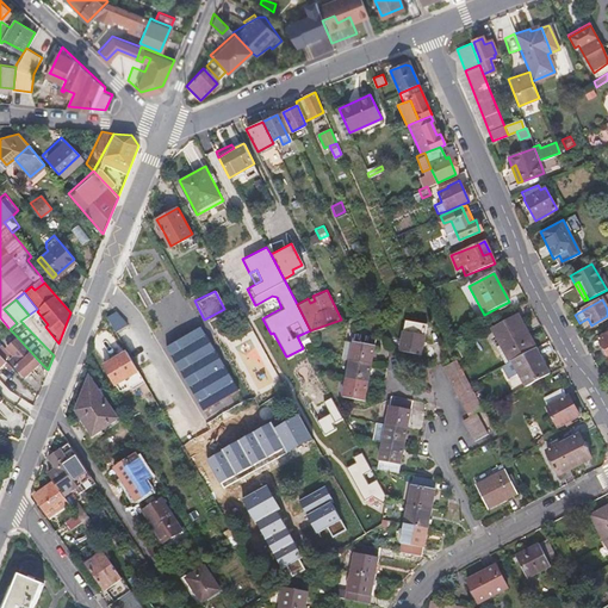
[(126,323),(113,309),(104,315),(115,330),(126,323)]
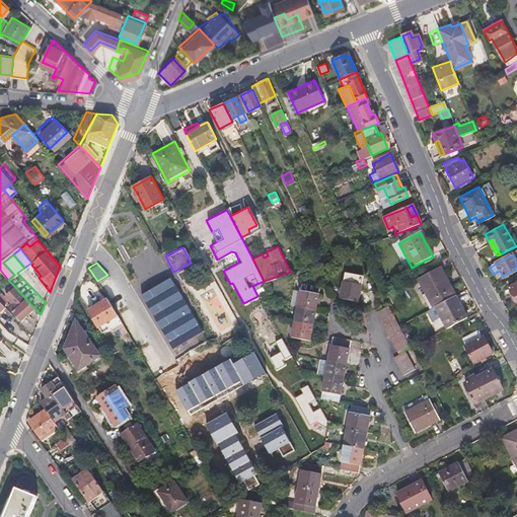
[(434,307),(454,296),(439,269),(419,280),(434,307)]
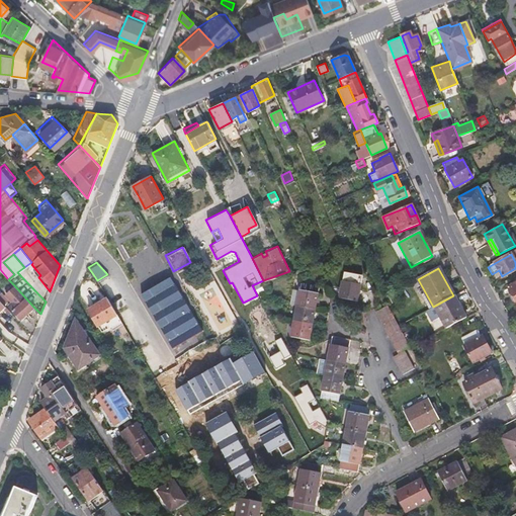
[(359,273),(342,269),(337,294),(355,297),(359,273)]
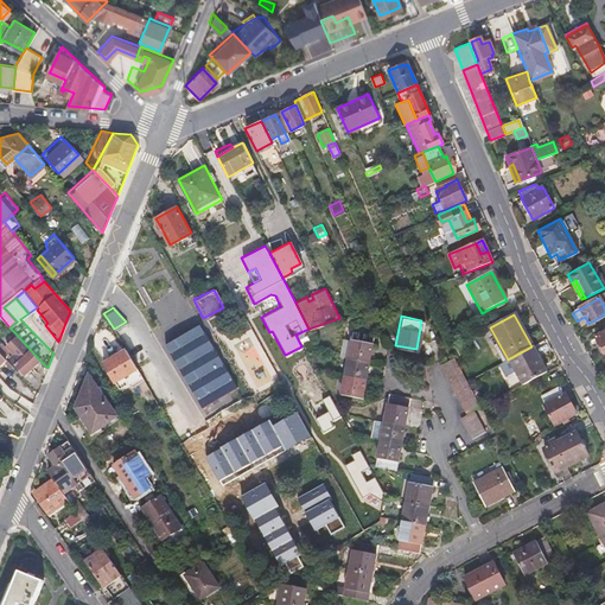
[(193,328),(190,329),(193,337),(203,331),(199,324),(193,328)]
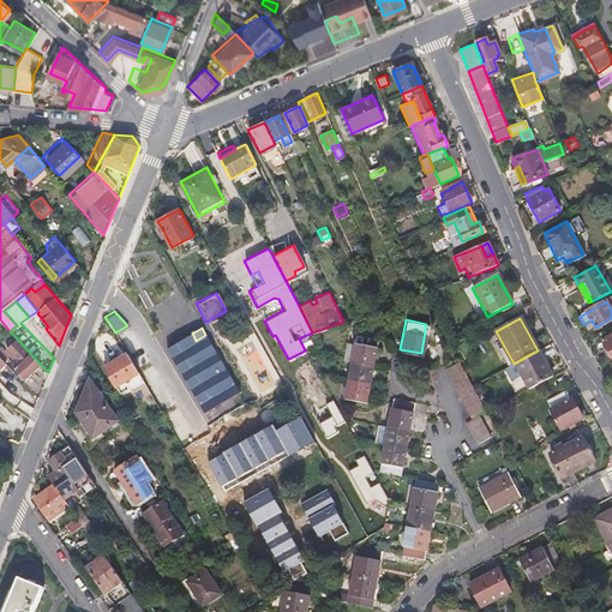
[(166,348),(202,412),(215,405),(238,391),(205,335),(196,341),(192,333),(166,348)]
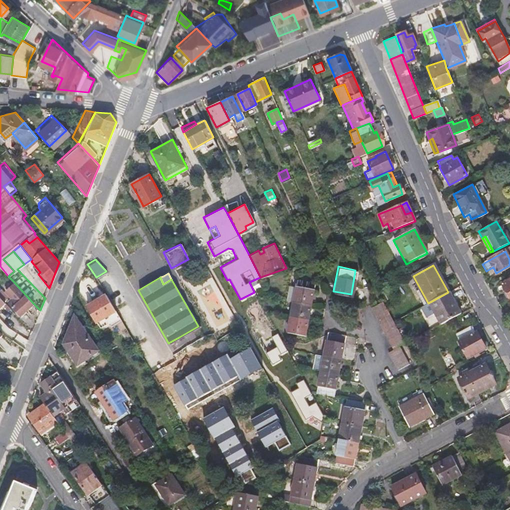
[(288,284),(286,299),(292,300),(310,304),(314,281),(296,278),(295,285),(288,284)]
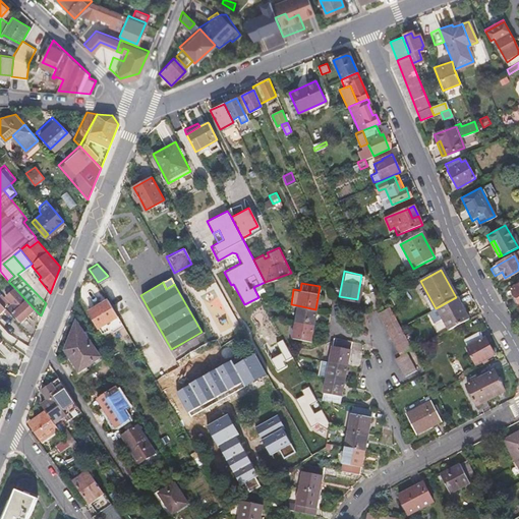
[(34,308),(14,287),(5,295),(12,303),(7,307),(20,322),(34,308)]
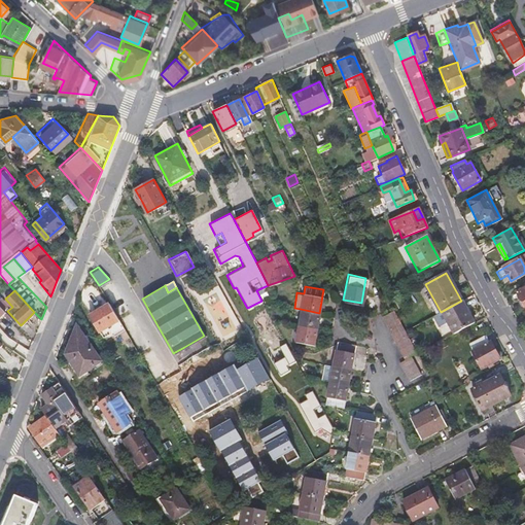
[(8,306),(1,299),(0,300),(0,306),(3,310),(8,306)]
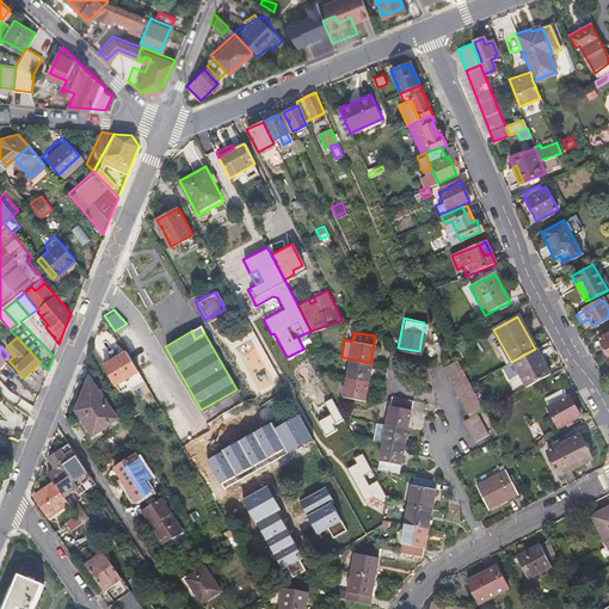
[(527,388),(549,376),(535,349),(511,362),(500,369),(506,380),(518,374),(527,388)]
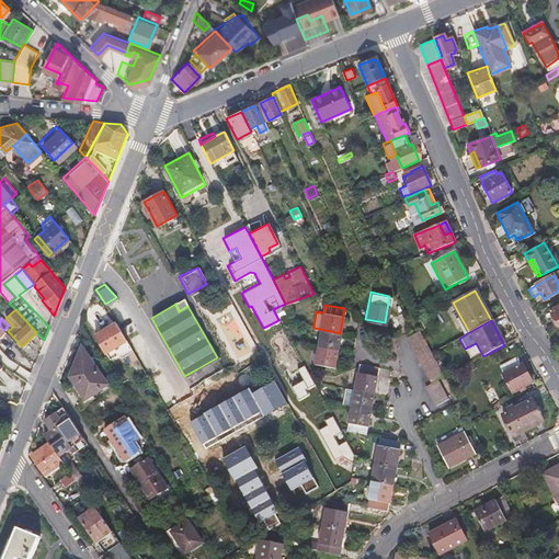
[(128,344),(117,326),(97,338),(107,357),(128,344)]
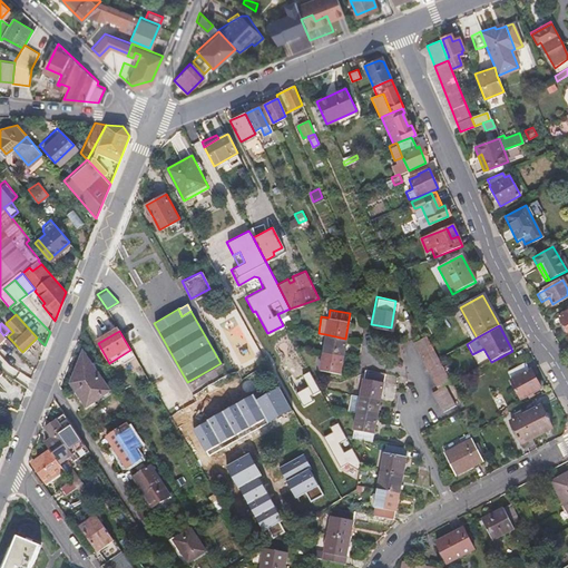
[(438,360),(424,333),(411,340),(437,387),(449,379),(438,360)]
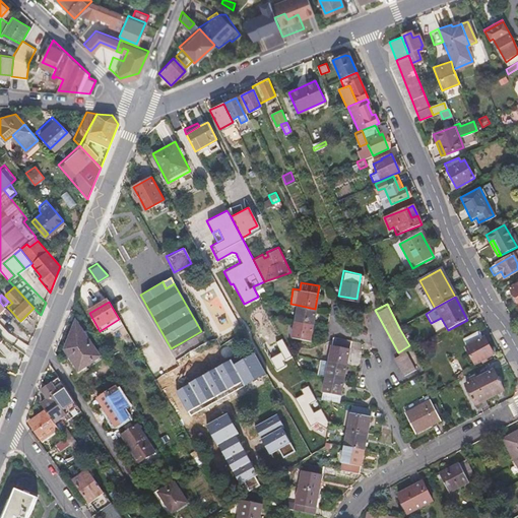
[(297,305),(294,321),(312,324),(315,309),(297,305)]
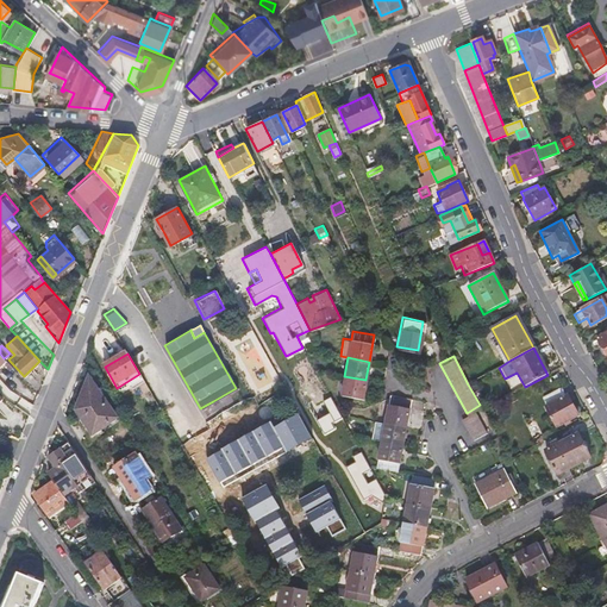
[(342,387),(340,394),(362,399),(365,380),(344,376),(344,377),(342,387)]
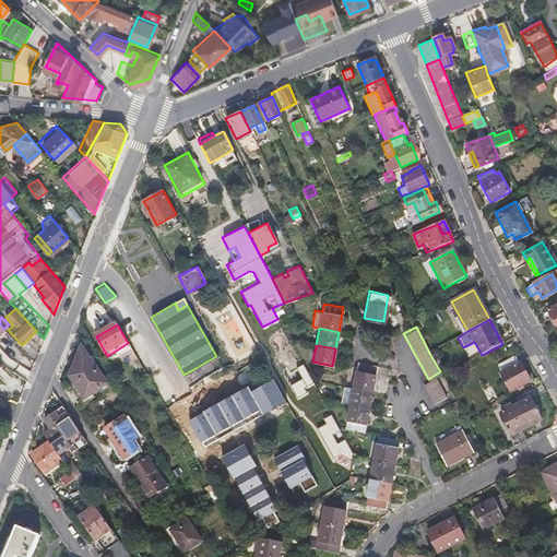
[(74,366),(92,395),(108,386),(83,346),(74,366)]
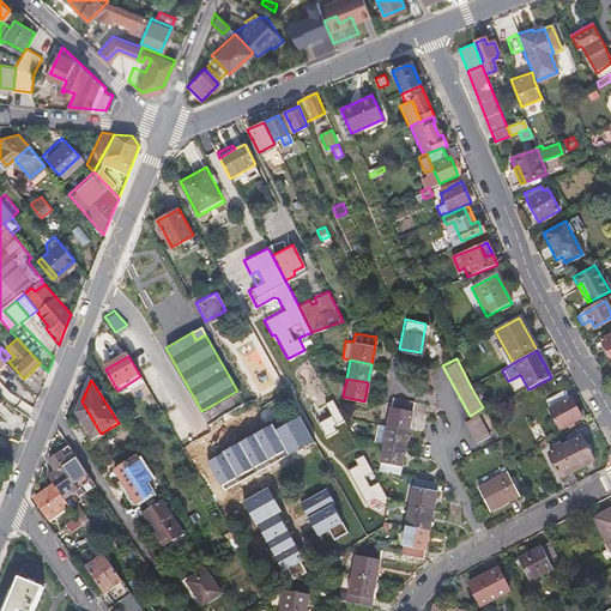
[(566,389),(546,399),(552,410),(551,410),(562,429),(572,424),(574,427),(579,423),(578,421),(582,417),(572,398),(570,399),(566,389)]
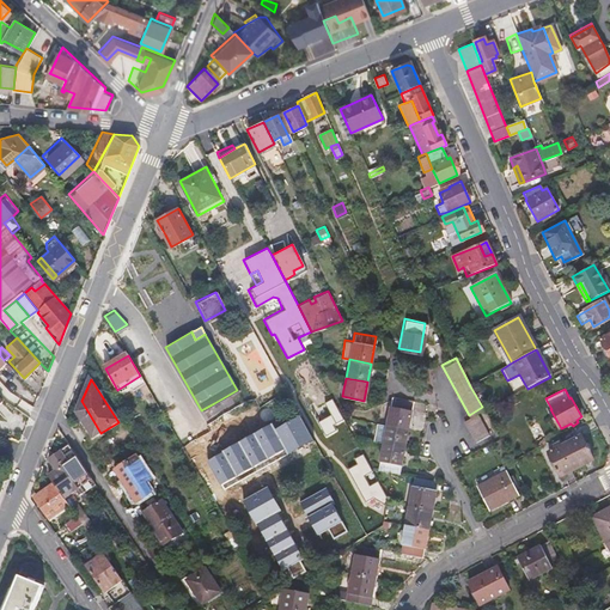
[(158,404),(151,392),(142,397),(150,410),(158,404)]
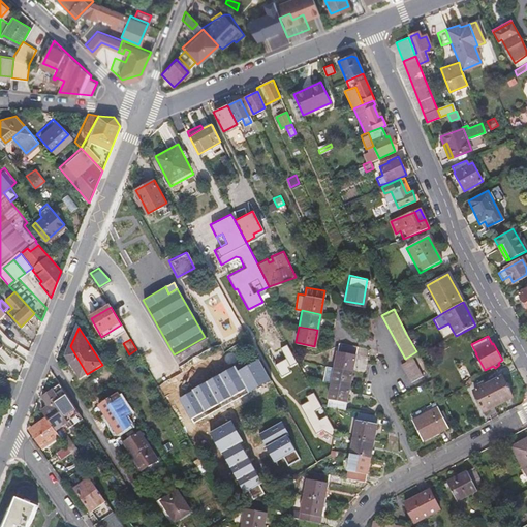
[(337,341),(333,365),(351,369),(355,344),(337,341)]
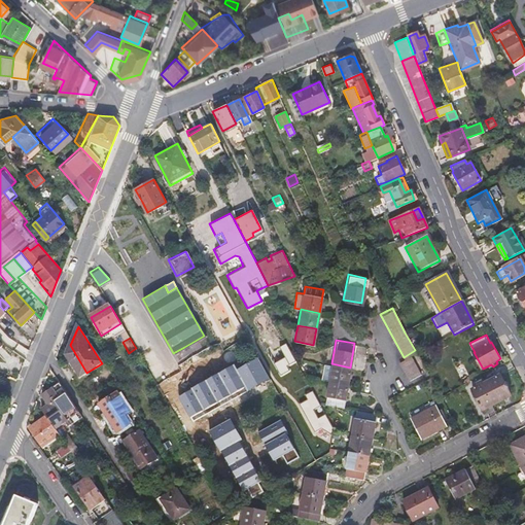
[(285,342),(267,352),(280,375),(288,370),(286,364),(294,360),(285,342)]
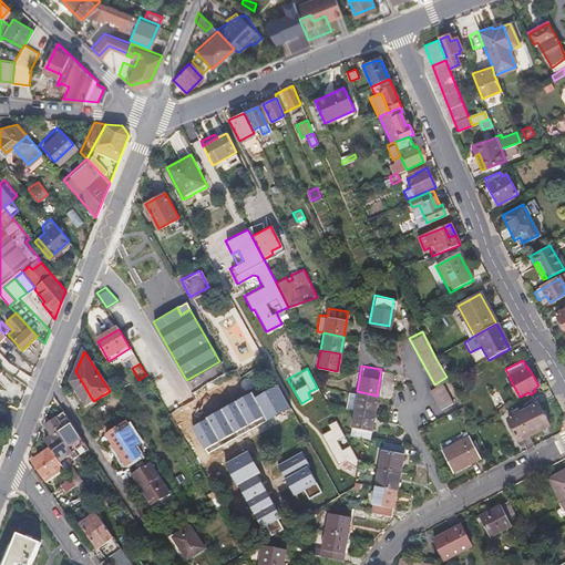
[(93,401),(75,371),(71,381),(85,406),(93,401)]
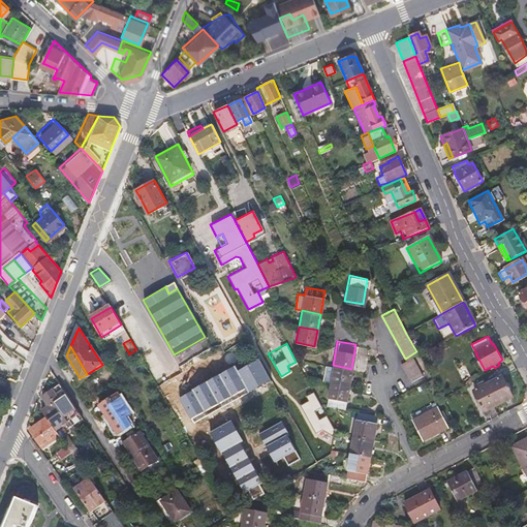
[(411,355),(400,363),(409,380),(422,374),(411,355)]
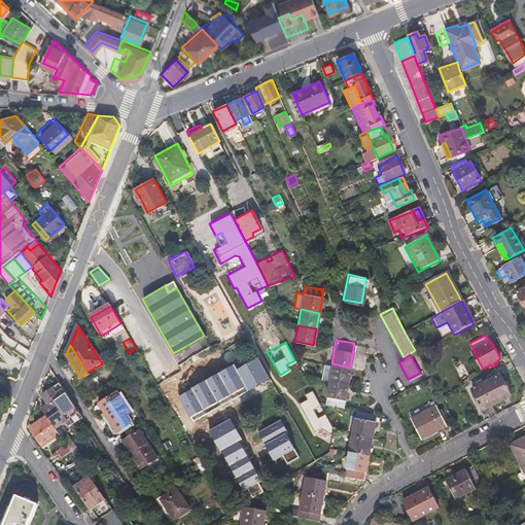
[(189,387),(175,395),(186,416),(189,421),(246,390),(269,378),(255,355),(234,368),(232,363),(217,372),(204,379),(189,386),(189,387)]
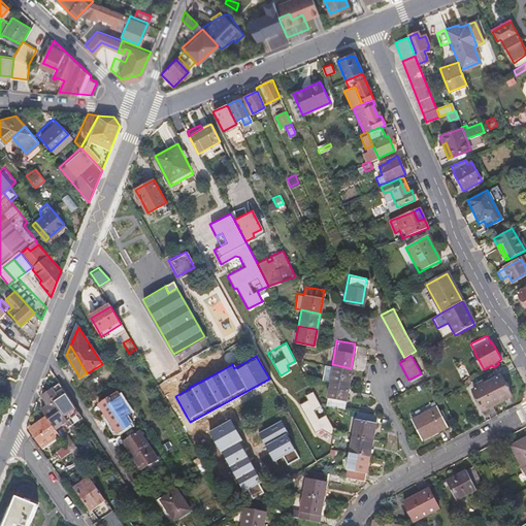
[(351,368),(332,364),(329,381),(348,384),(351,368)]
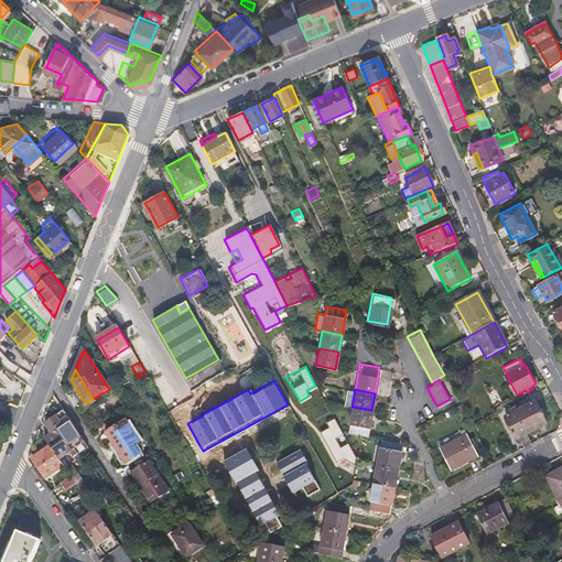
[(504,420),(516,442),(532,432),(547,424),(543,419),(547,418),(541,408),(539,410),(536,403),(527,408),(526,404),(507,414),(509,418),(504,420)]
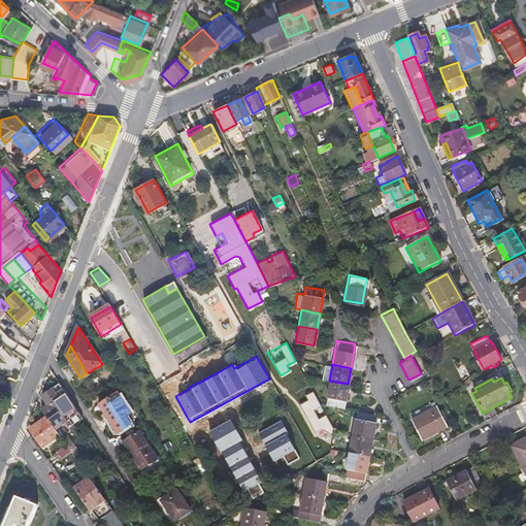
[(348,384),(329,381),(325,403),(343,406),(348,384)]
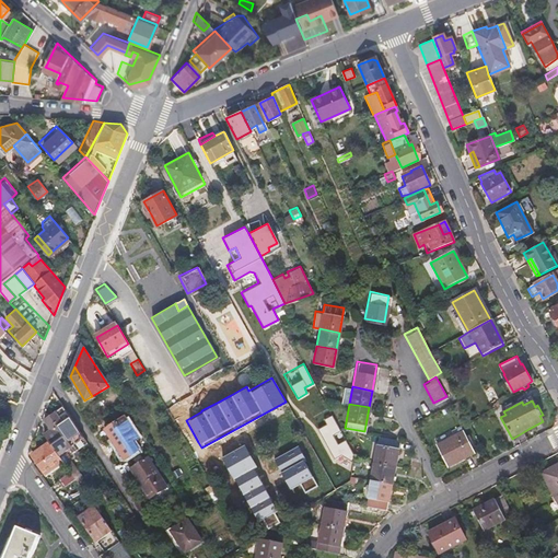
[(79,440),(58,407),(50,413),(45,417),(49,423),(69,453),(72,451),(69,446),(79,440)]
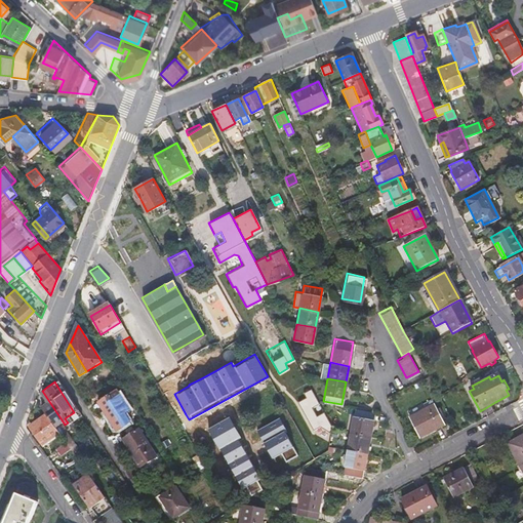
[(102,398),(119,427),(127,420),(122,412),(128,408),(116,389),(102,398)]
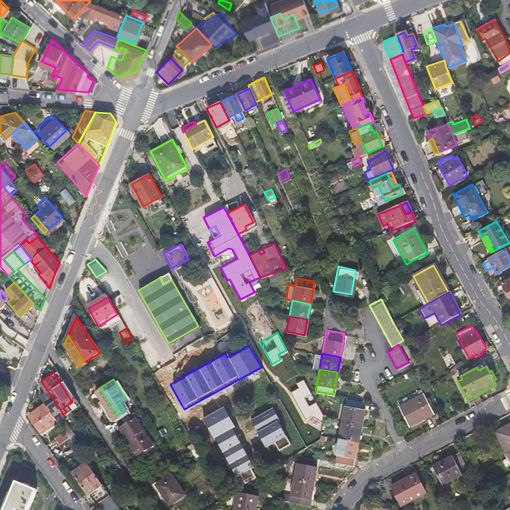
[(310,391),(303,379),(295,383),(298,387),(290,392),(306,419),(312,415),(322,415),(310,391)]
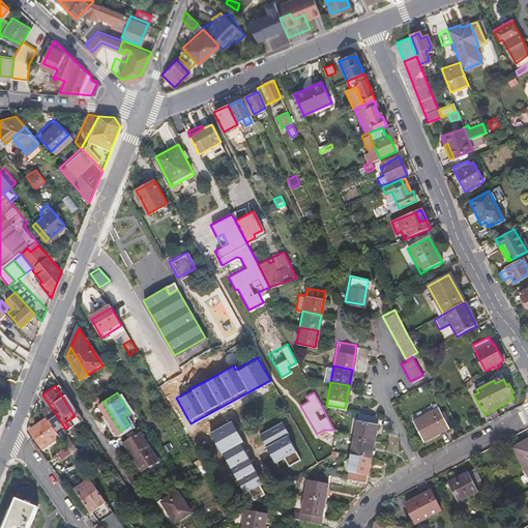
[(47,401),(42,394),(37,398),(44,409),(36,413),(41,419),(51,433),(60,427),(63,431),(65,429),(47,401)]
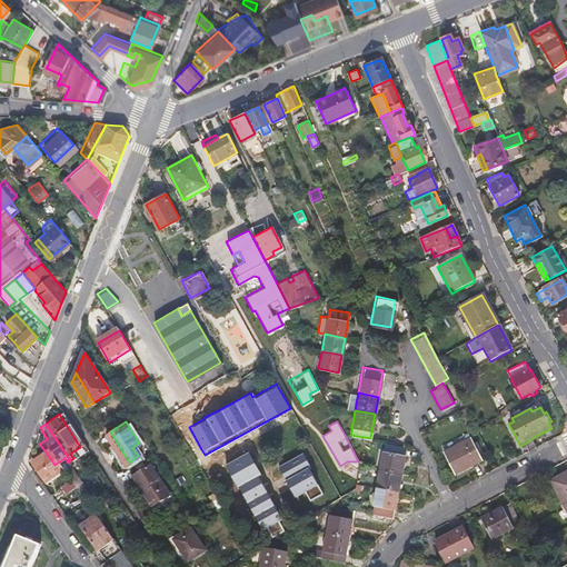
[(129,463),(110,431),(106,434),(125,465),(129,463)]
